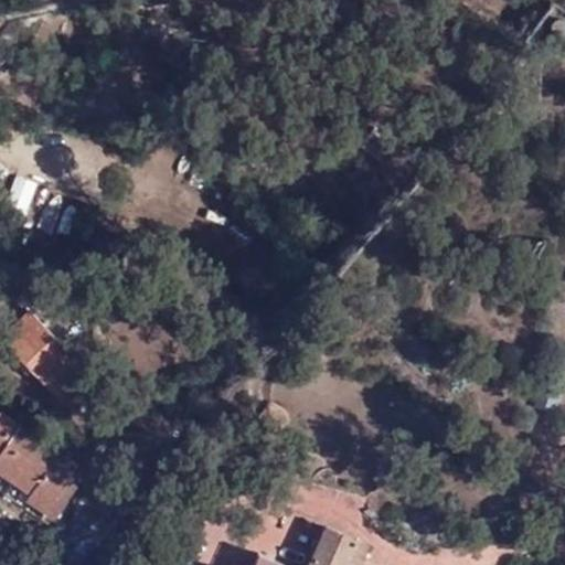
[(6,211),(25,217),(38,181),(18,174),(6,211)]
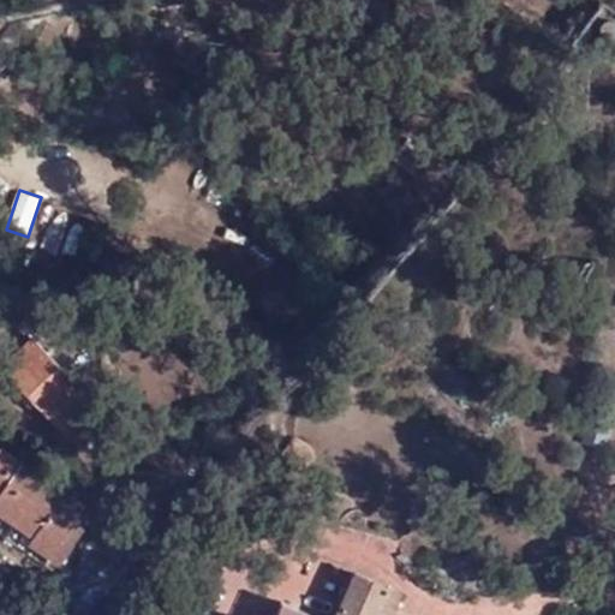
[(29,338),(0,365),(0,369),(63,433),(94,405),(29,338)]
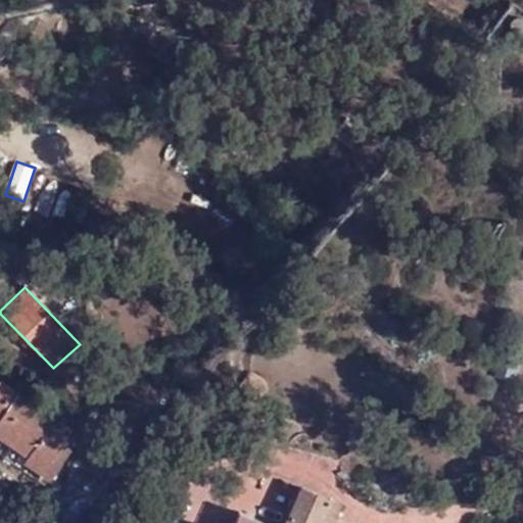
[(0,441),(28,460),(25,464),(51,482),(67,459),(57,452),(70,433),(57,424),(54,430),(34,416),(38,411),(0,385),(0,441)]
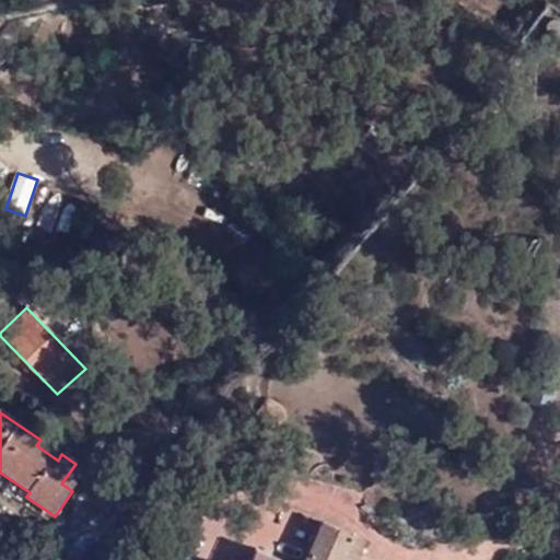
[(361,559),(370,544),(330,523),(312,559),(282,559),(259,548),(254,559),(361,559)]
